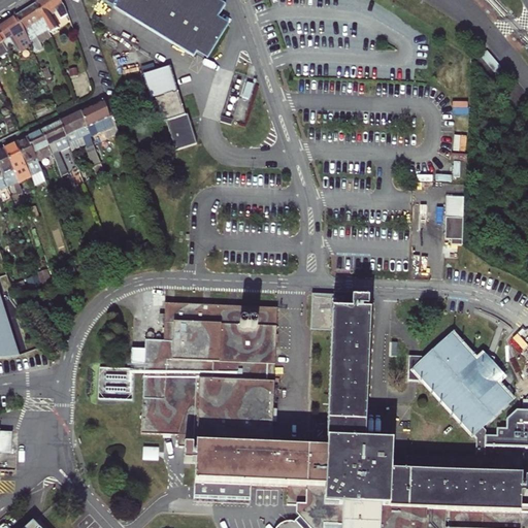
[(62,4),(59,0),(40,0),(35,4),(51,33),(60,27),(52,17),(48,12),(62,4)]
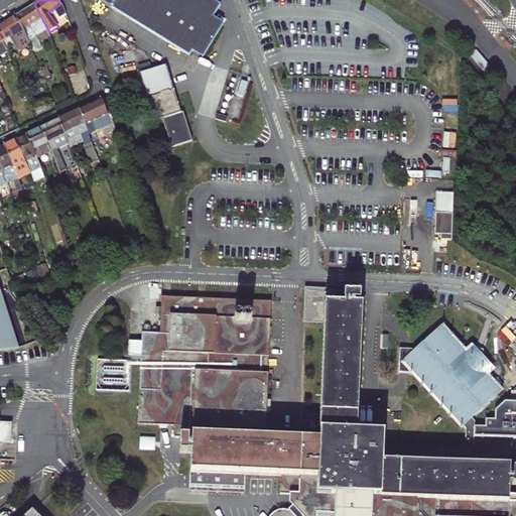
[(217,4),(210,0),(95,0),(187,56),(190,51),(200,57),(220,23),(210,17),(217,4)]
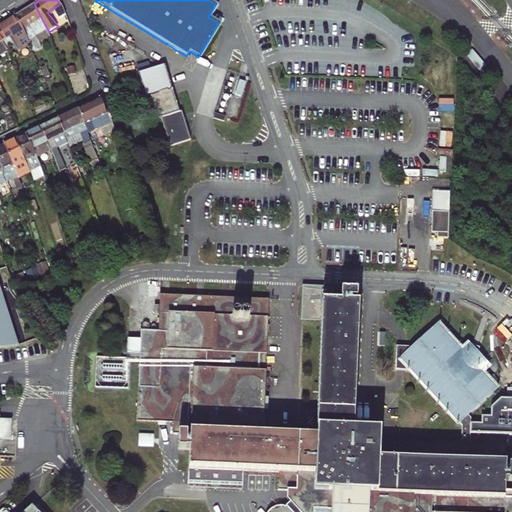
[(49,32),(34,4),(15,16),(28,39),(33,50),(41,46),(39,41),(51,36),(49,32)]
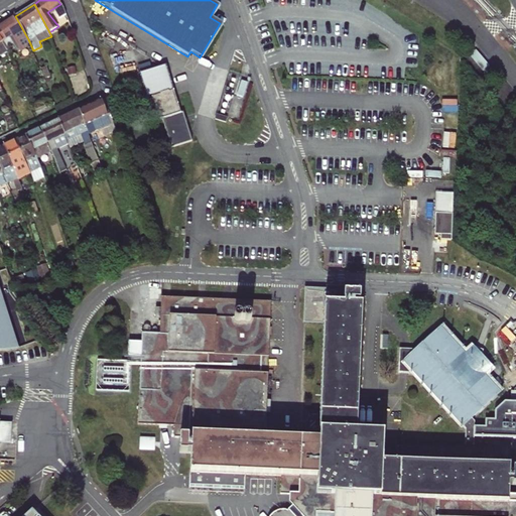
[(62,8),(60,4),(47,12),(50,16),(62,8)]
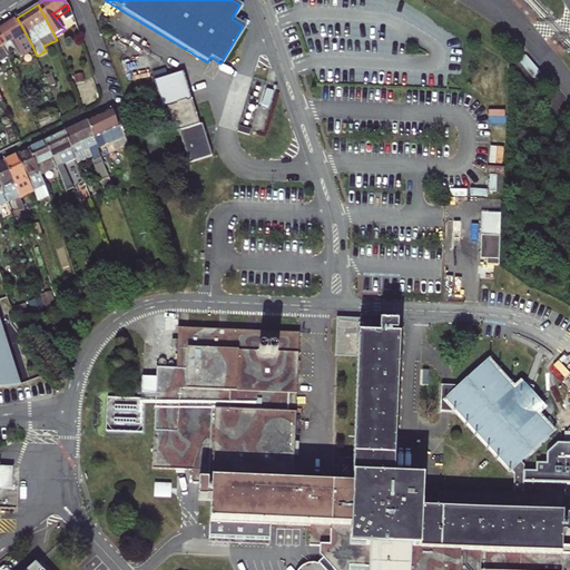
[(23,49),(31,43),(17,18),(0,28),(0,37),(5,45),(16,37),(23,49)]
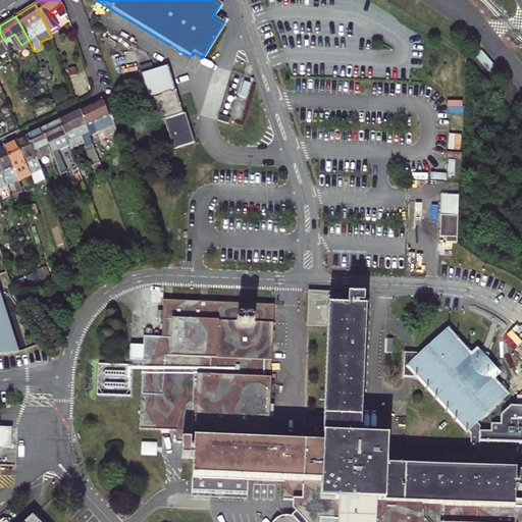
[(147,77),(153,98),(162,95),(161,93),(169,91),(170,92),(175,91),(169,70),(147,77)]
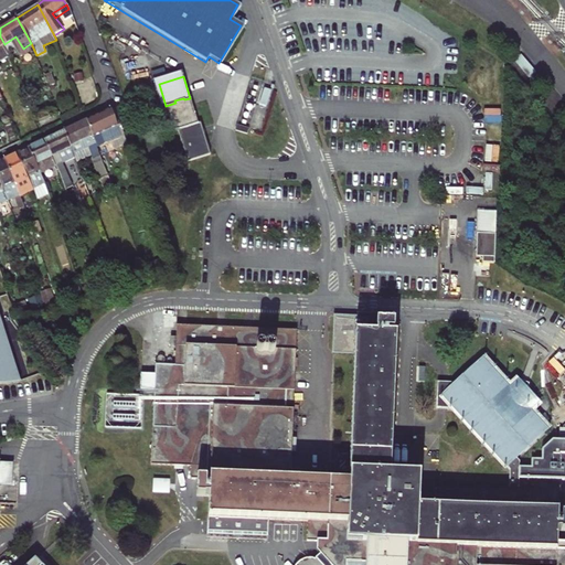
[(268,106),(273,89),(265,87),(260,104),(268,106)]
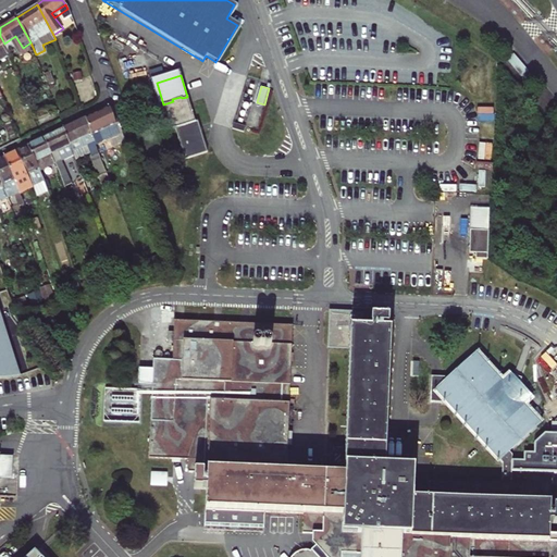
[(207,152),(187,97),(182,98),(181,97),(172,99),(173,101),(163,104),(171,127),(174,126),(184,159),(207,152)]
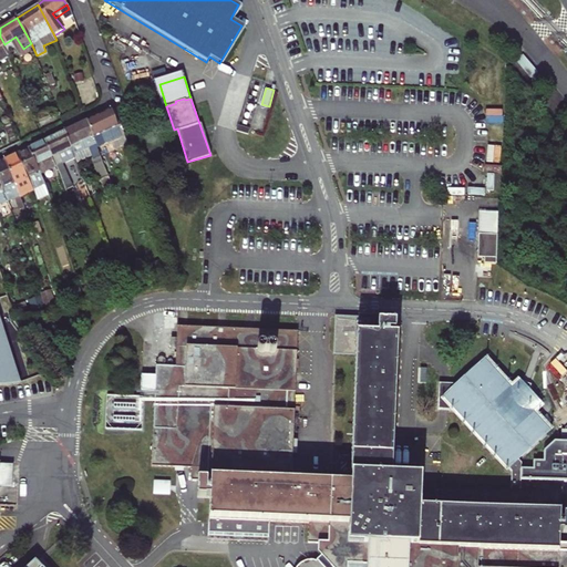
[(126,145),(123,136),(119,124),(116,125),(111,111),(86,122),(98,147),(110,142),(113,151),(126,145)]
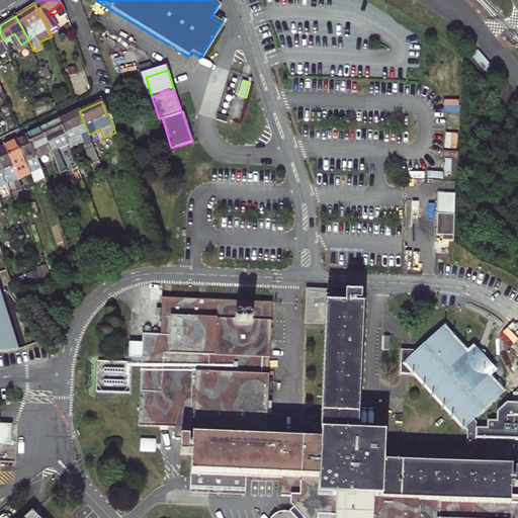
[(89,135),(79,111),(59,120),(65,134),(65,136),(67,140),(80,135),(91,163),(98,160),(89,135)]
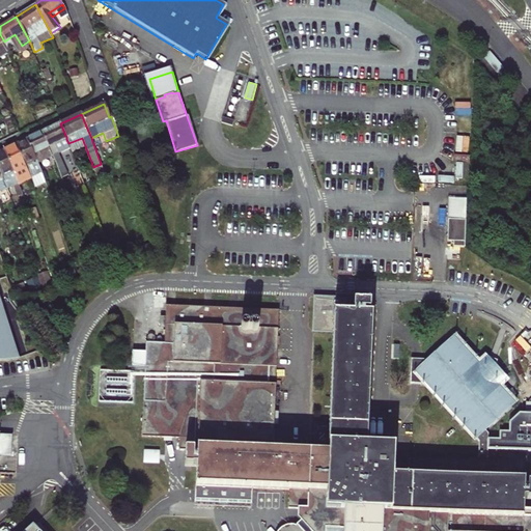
[(60,123),(42,132),(52,156),(56,164),(61,178),(68,175),(56,144),(66,139),(66,137),(60,123)]
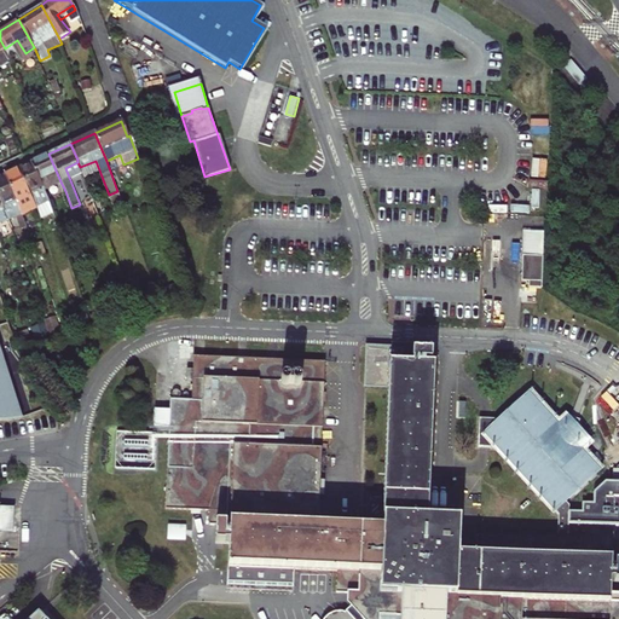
[(48,154),(32,162),(45,190),(61,181),(48,154)]
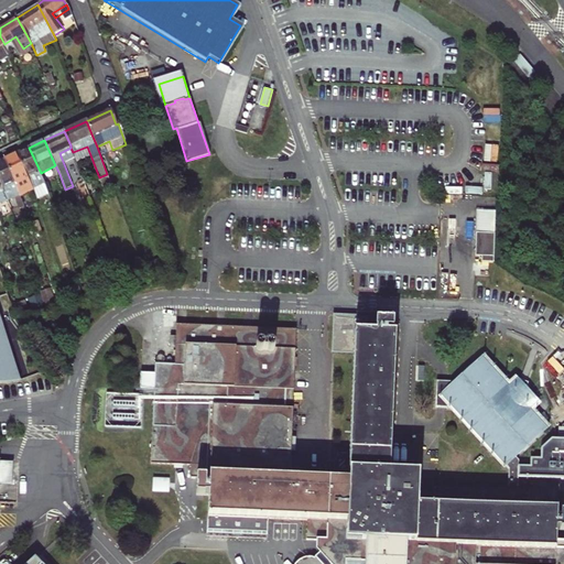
[(41,173),(29,148),(15,153),(32,187),(44,183),(41,173)]
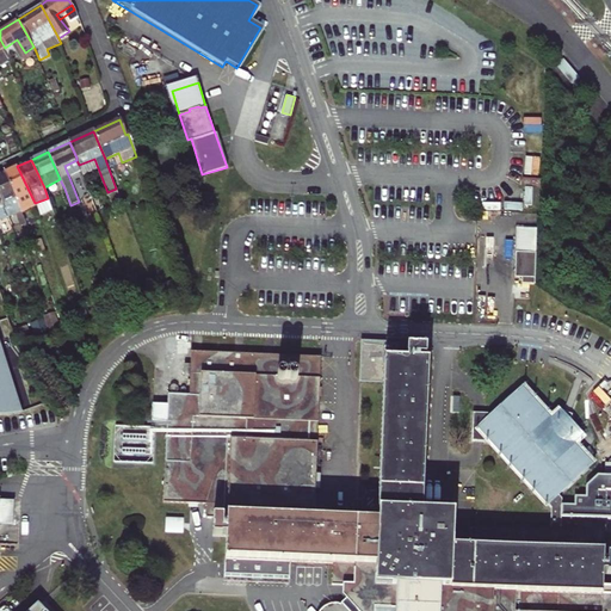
[(35,203),(17,166),(4,172),(14,196),(24,192),(30,204),(35,203)]
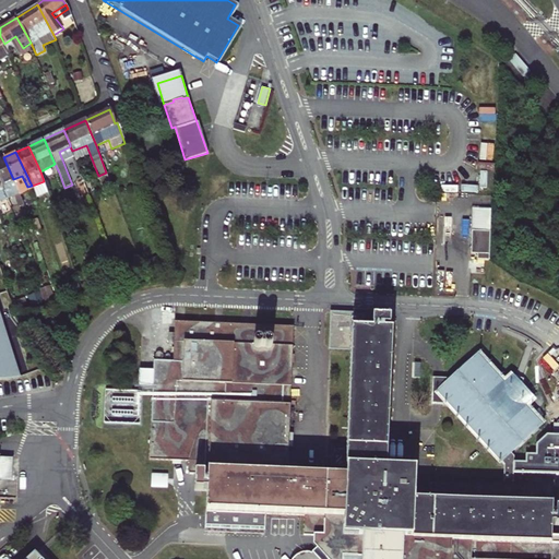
[(19,191),(13,179),(3,157),(0,158),(0,181),(7,198),(19,191)]
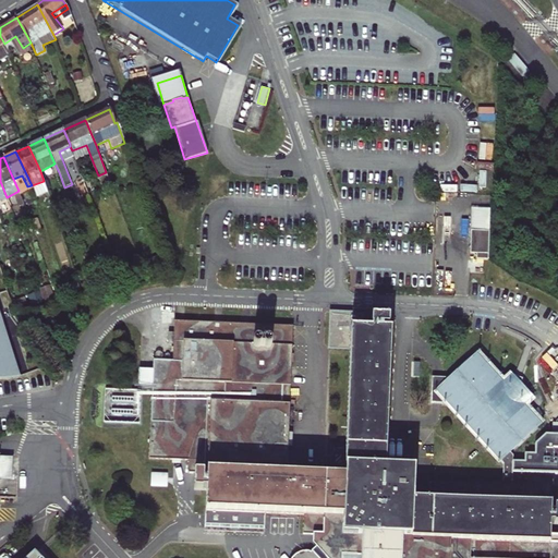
[(89,196),(84,183),(77,186),(82,198),(89,196)]
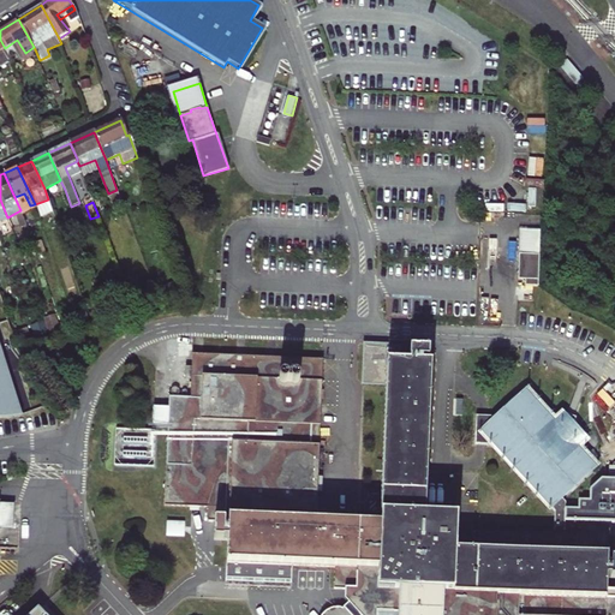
[(541,227),(520,226),(519,251),(539,252),(541,227)]
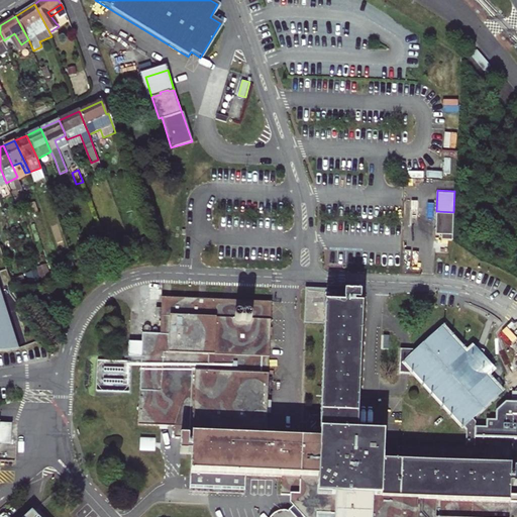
[(453,212),(436,211),(435,232),(441,232),(440,238),(451,238),(453,212)]
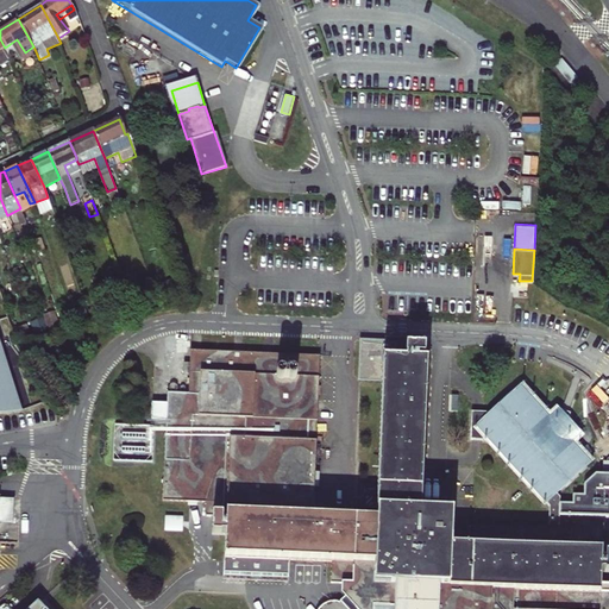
[(0,414),(1,415),(23,413),(0,341),(0,414)]
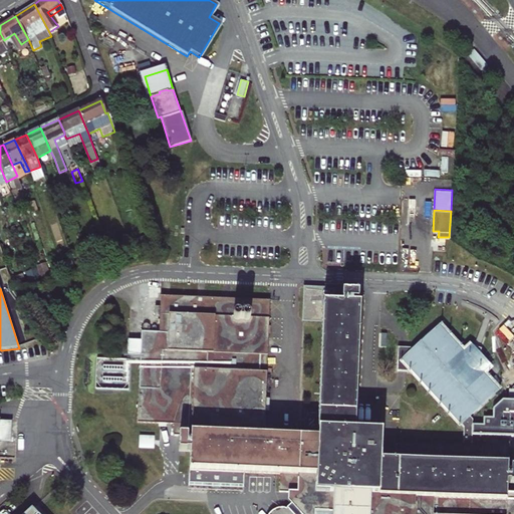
[(507,447),(471,445),(472,421),(469,417),(498,390),(487,377),(486,376),(483,373),(483,368),(482,368),(482,364),(482,361),(481,359),(480,357),(479,355),(477,354),(479,350),(480,349),(476,347),(471,345),(469,351),(466,351),(464,353),(459,347),(458,346),(448,335),(447,334),(439,325),(414,348),(397,347),(396,371),(408,371),(412,371),(421,380),(422,382),(429,390),(430,392),(440,403),(442,404),(449,412),(450,413),(461,425),(463,427),(462,445),(380,441),(381,433),(354,431),(359,304),(351,304),(351,301),(357,301),(358,293),(342,293),(342,303),(322,302),(317,430),(264,427),(270,300),(160,296),(160,306),(159,317),(159,332),(141,331),(141,341),(126,340),(126,354),(140,355),(137,422),(173,424),(173,435),(179,435),(178,451),(189,451),(188,470),(187,485),(242,488),(243,472),(278,474),(277,491),(286,492),(286,500),(291,505),(290,508),(295,513),(513,513),(513,501),(505,501),(506,483),(513,483),(513,467),(509,468),(509,472),(506,473),(506,465),(507,447)]
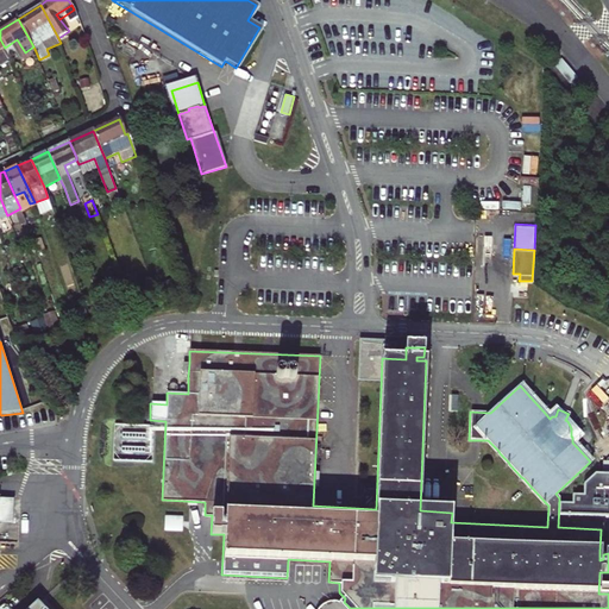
[(522,383),(520,385),(529,396),(532,394),(522,383)]
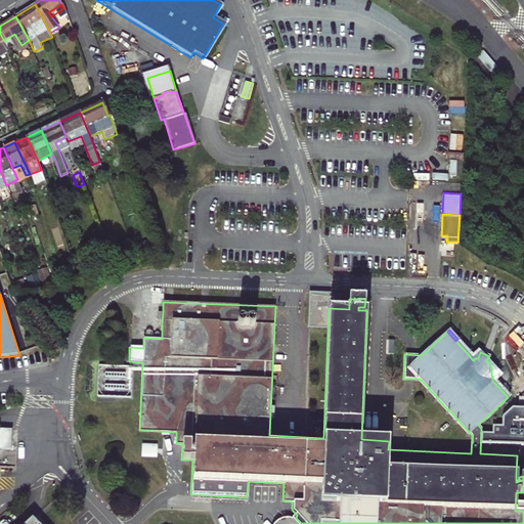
[(459,340),(456,342),(467,353),(469,351),(459,340)]
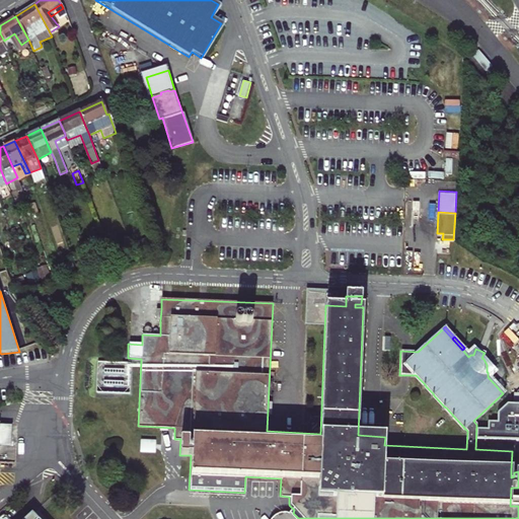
[(465,349),(463,351),(468,357),(470,355),(473,355),(475,349),(480,351),(474,344),(467,351),(465,349)]
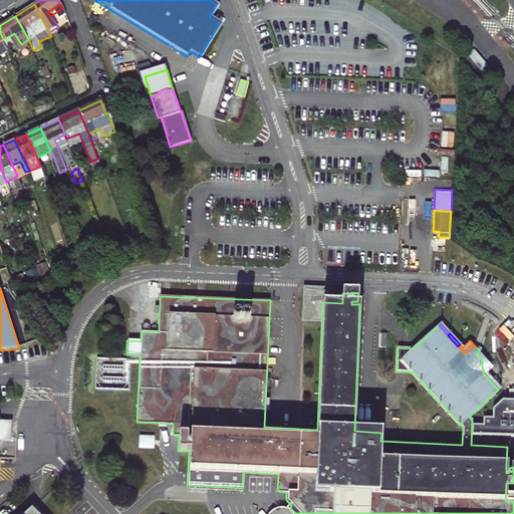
[(493,366),(479,350),(477,354),(479,355),(480,357),(481,359),(482,361),(482,364),(482,368),(483,368),(483,373),(486,376),(488,374),(486,373),(493,366)]
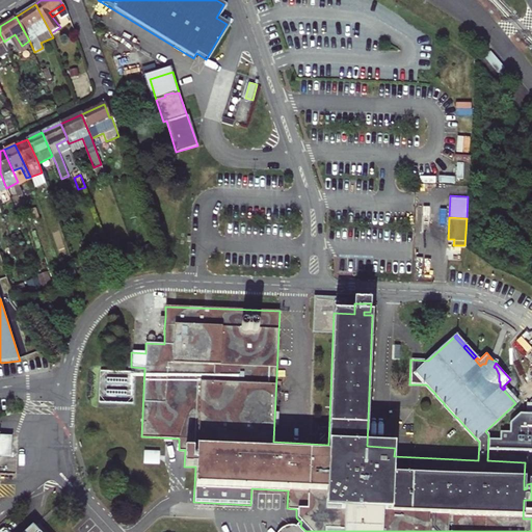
[(426,384),(422,384),(433,397),(435,394),(426,384)]
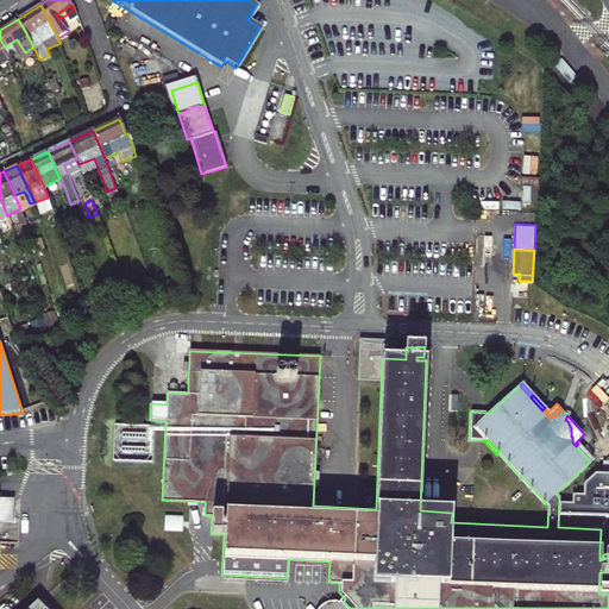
[(579,445),(577,447),(590,462),(592,459),(579,445)]
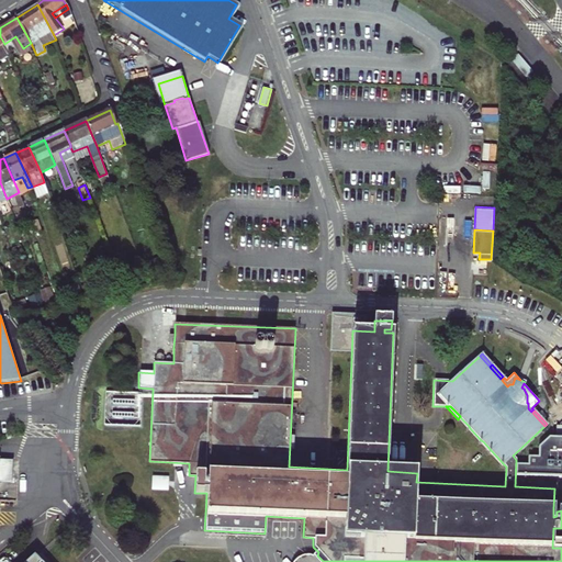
[(469,426),(461,418),(459,420),(467,429),(469,426)]
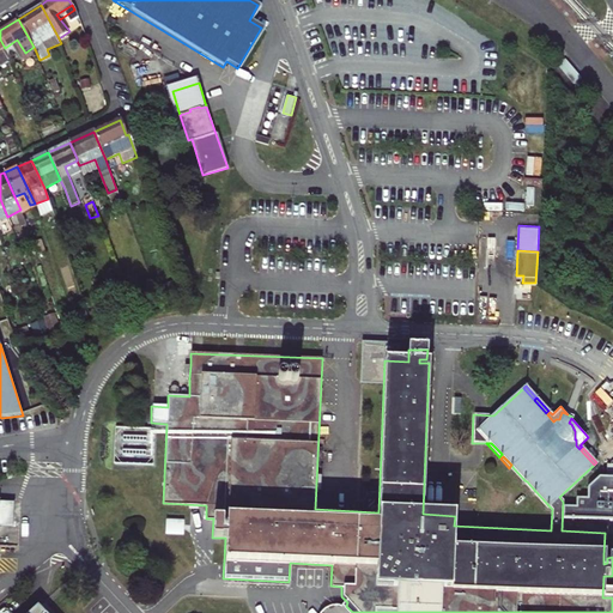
[(522,483),(525,480),(513,467),(510,469),(522,483)]
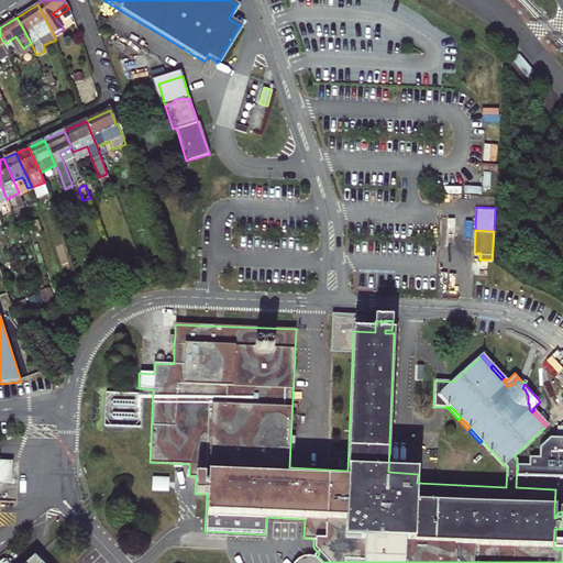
[(492,451),(484,442),(481,444),(488,453),(492,451)]
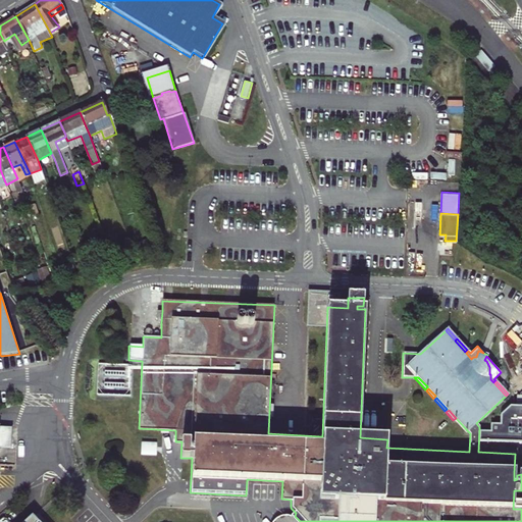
[(466,434),(468,431),(457,419),(454,421),(466,434)]
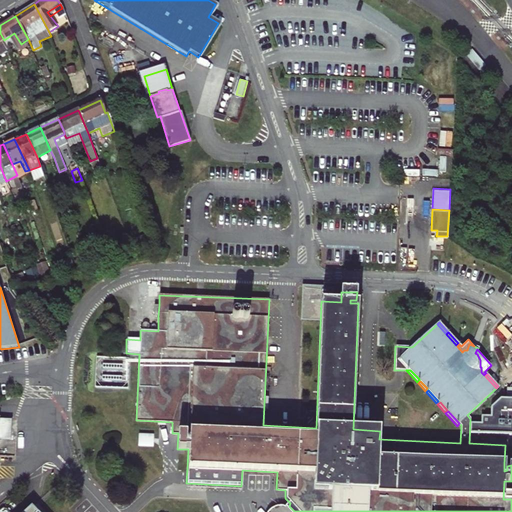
[(11,420),(0,419),(0,439),(10,440),(11,420)]
